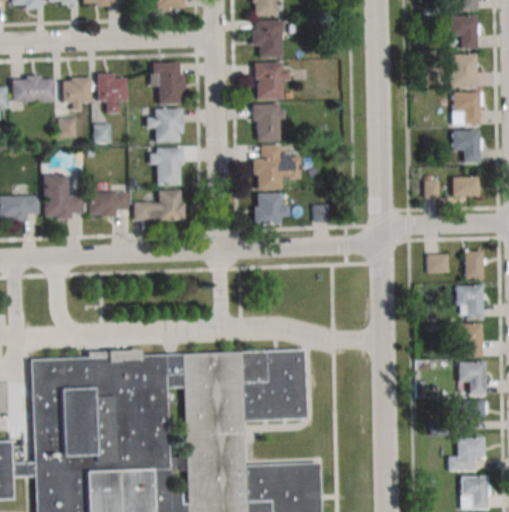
[(11,0),(11,8),(40,8),(40,0),(11,0)]
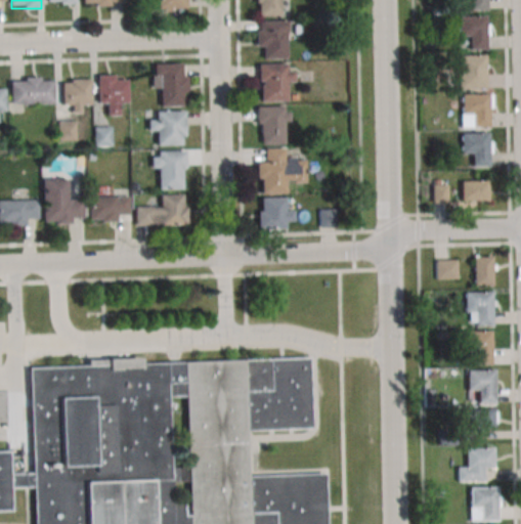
[(187,0),(160,0),(160,8),(187,8),(187,0)]
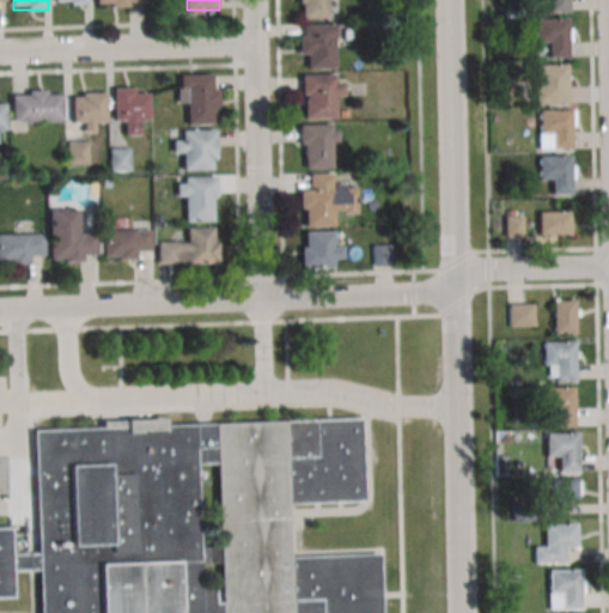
[(302,0),(302,18),(329,18),(329,0),(302,0)]
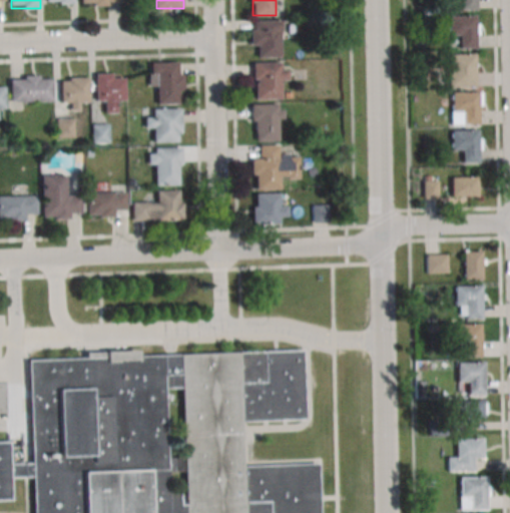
[(463,0),(463,9),(478,9),(478,0),(463,0)]
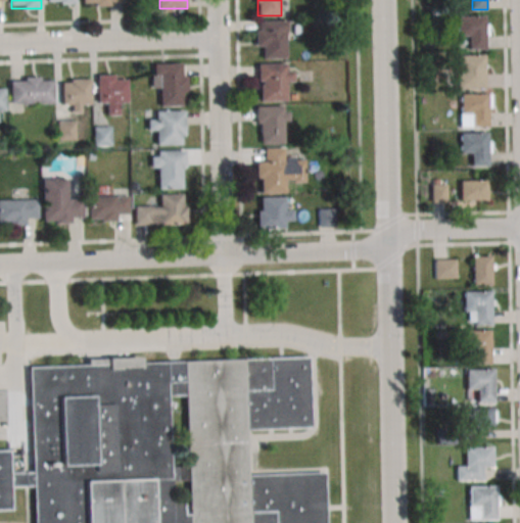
[(460,37),(471,37),(471,49),(488,49),(488,15),(460,15),(460,37)]
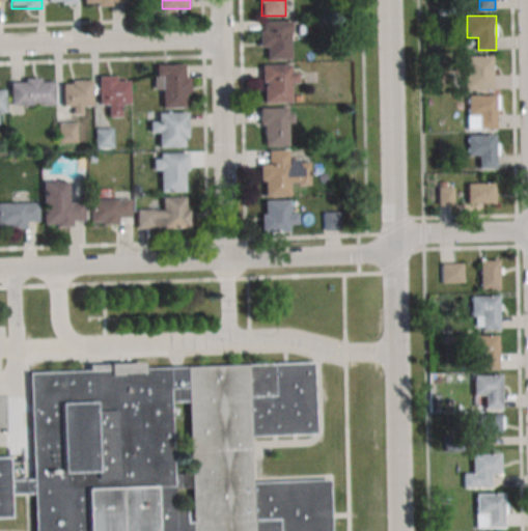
[(261,48),(269,48),(269,59),(293,59),(293,21),(261,21),(261,48)]
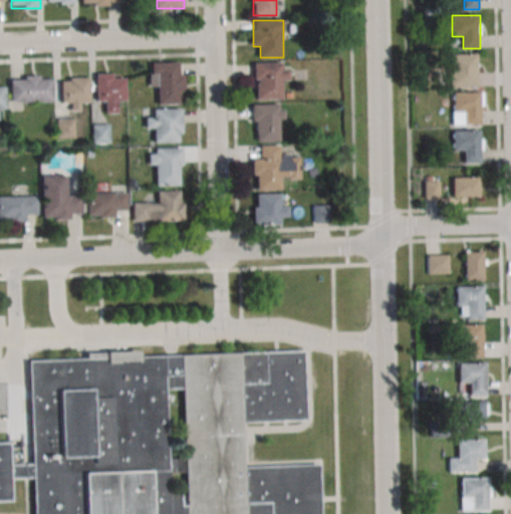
[(478,53),(452,53),(452,86),(478,86),(478,53)]
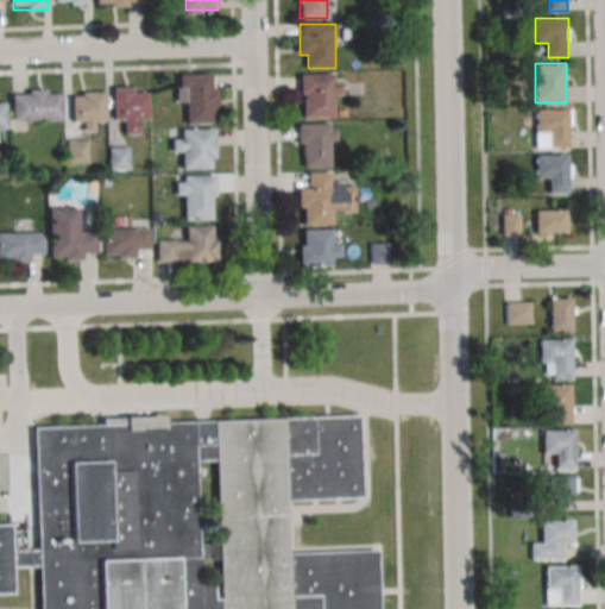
[(181,74),(182,101),(188,101),(189,123),(219,121),(218,73),(181,74)]
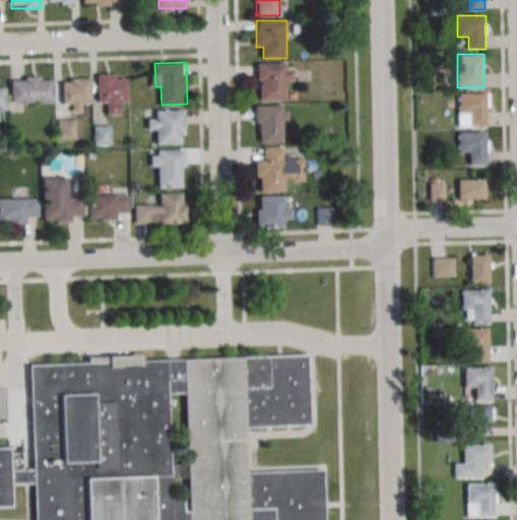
[(258,63),(258,100),(289,100),(289,63),(258,63)]
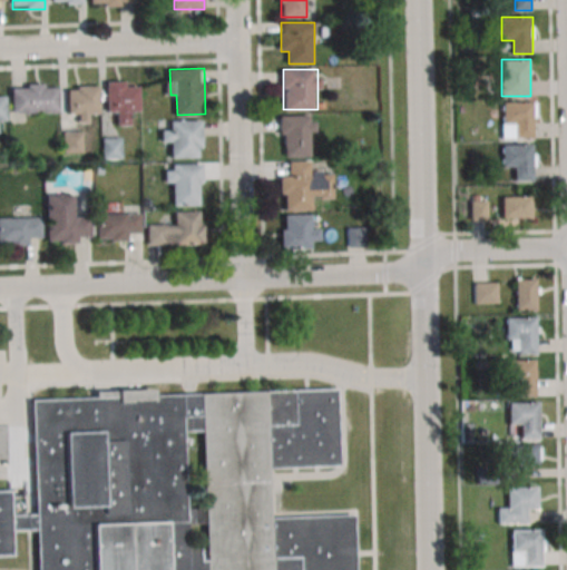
[(139,114),(139,89),(127,88),(127,81),(109,81),(108,112),(119,114),(118,125),(132,125),(132,114),(139,114)]
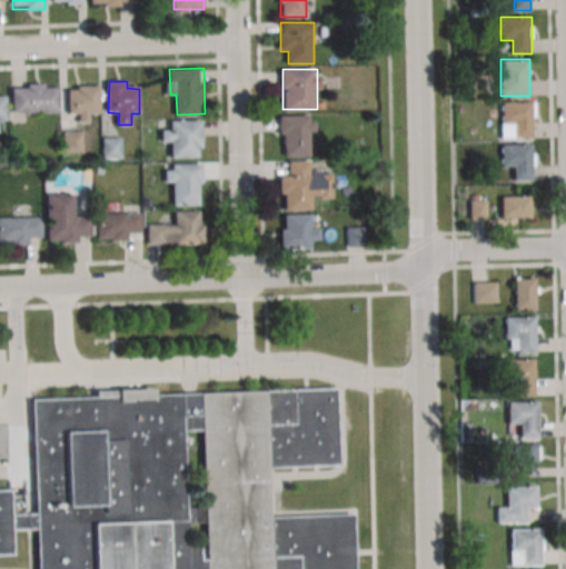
[(59,89),(47,89),(47,85),(29,85),(29,89),(13,89),(13,112),(60,112),(59,89)]
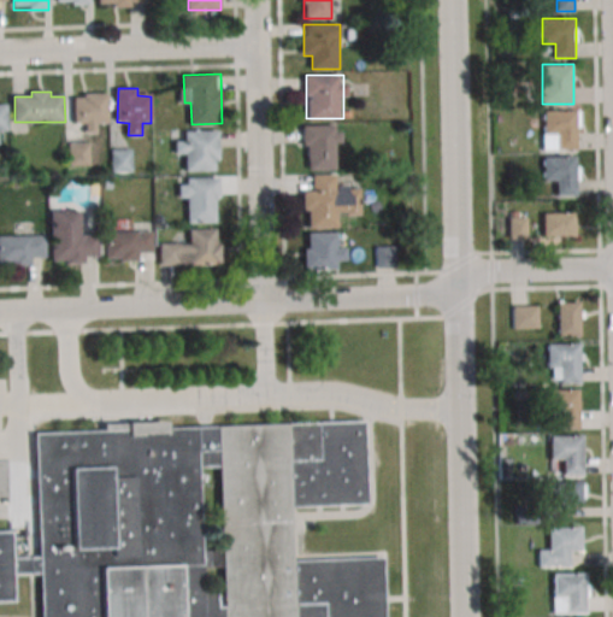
[(107,93),(84,93),(84,98),(75,98),(75,121),(86,121),(86,131),(98,131),(98,121),(107,121),(107,93)]
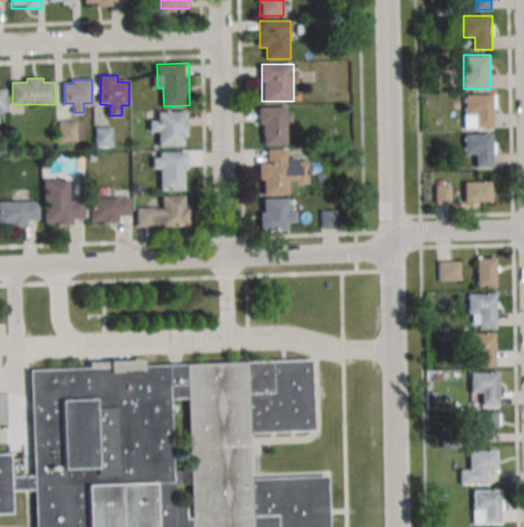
[(465,127),(497,127),(497,94),(465,94),(465,127)]
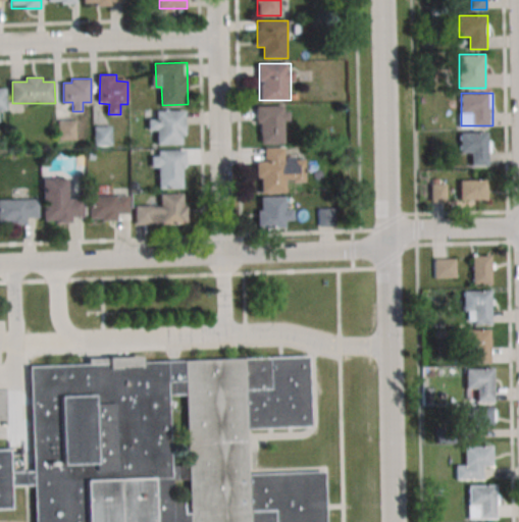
[(258,143),(287,143),(287,104),(258,104),(258,143)]
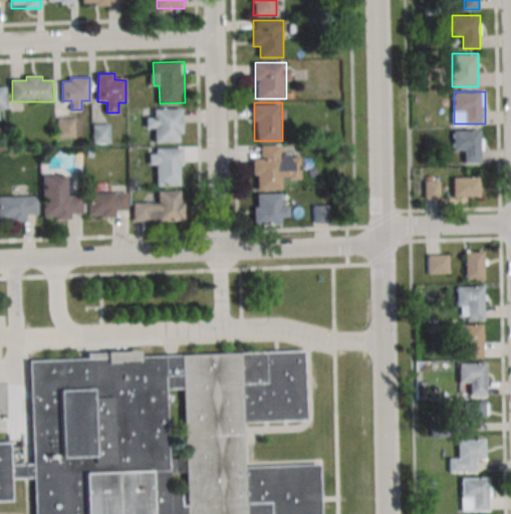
[(184,108),(185,135),(181,135),(181,142),(157,143),(156,127),(148,127),(148,118),(156,118),(155,109),(184,108)]
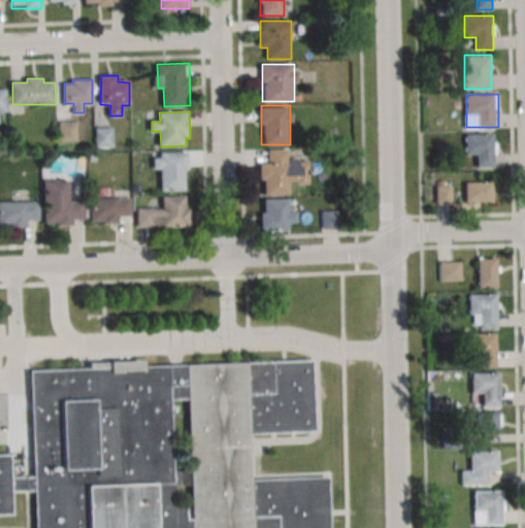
[(77,121),(60,121),(60,141),(77,141),(77,121)]
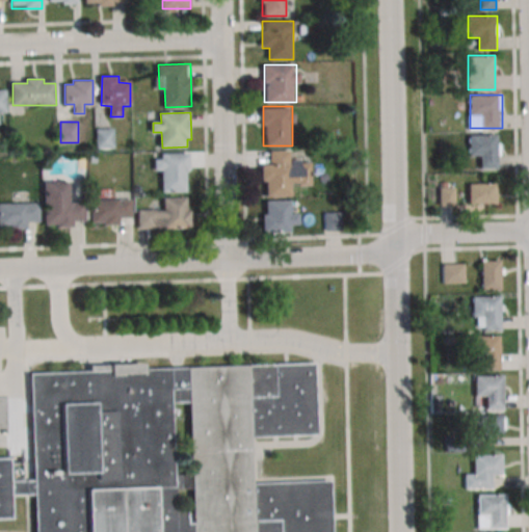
[(115,128),(98,128),(98,148),(115,148),(115,128)]
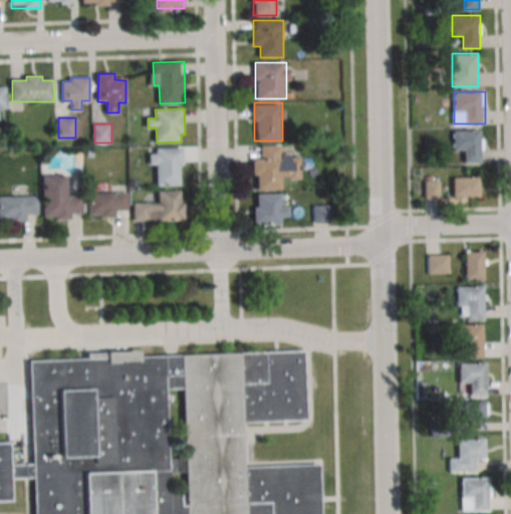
[(482,163),(483,130),(454,130),(454,151),(465,151),(465,163),(482,163)]
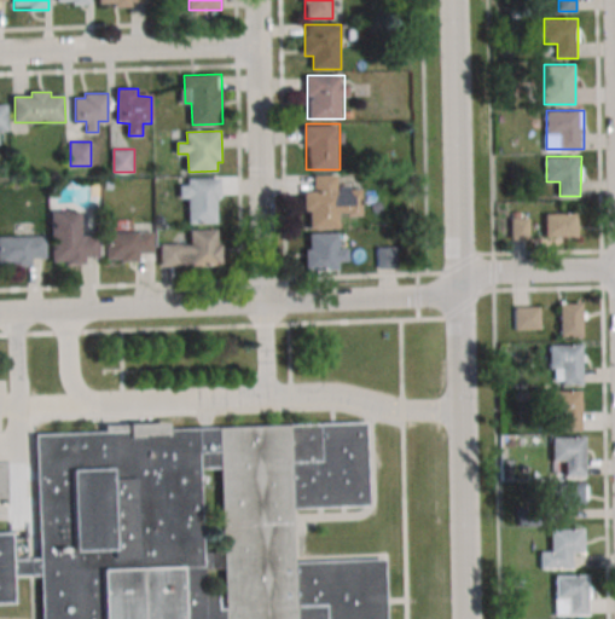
[(306,227),(340,227),(340,214),(363,214),(363,187),(338,187),(338,174),(317,174),(317,190),(306,190),(306,227)]
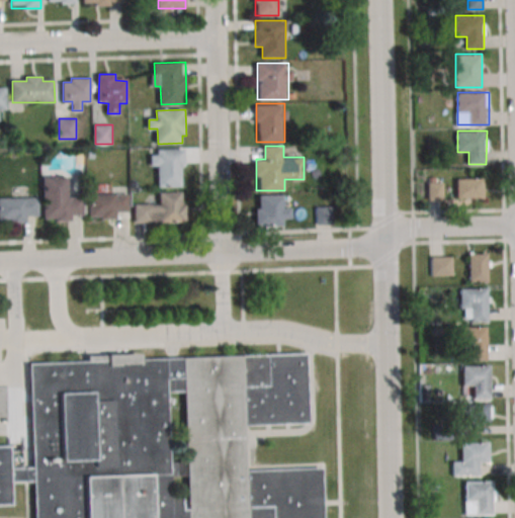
[(153,148),(153,170),(159,170),(159,186),(184,186),(184,148),(153,148)]
